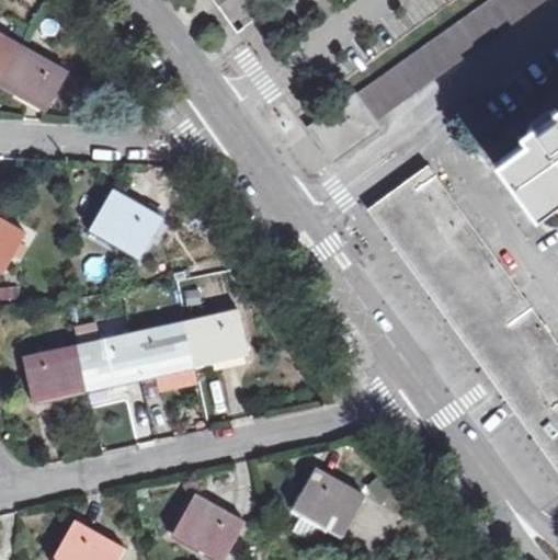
[(486,0),(354,94),(373,120),(545,0),(486,0)]
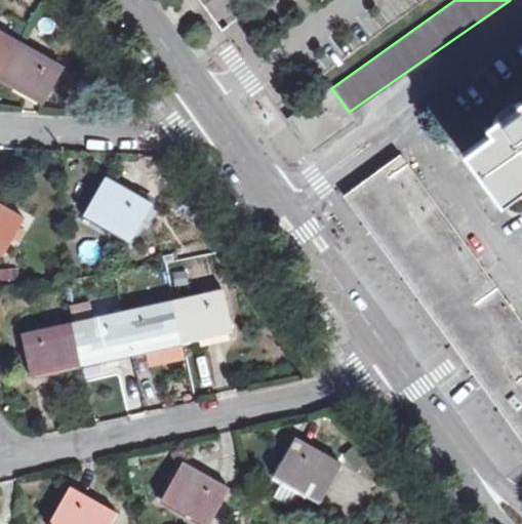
[(0,63),(4,65),(18,41),(0,31),(0,63)]
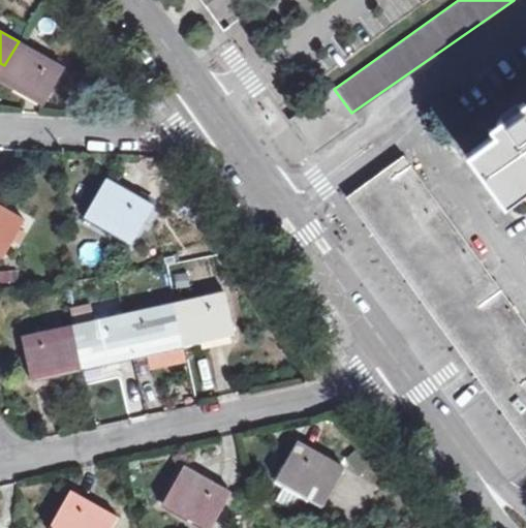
[(63,67),(19,41),(4,65),(51,92),(63,67)]
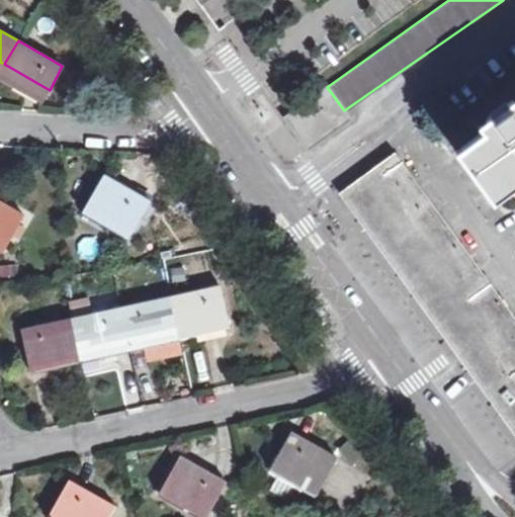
[(50,90),(4,64),(0,71),(0,78),(43,101),(50,90)]
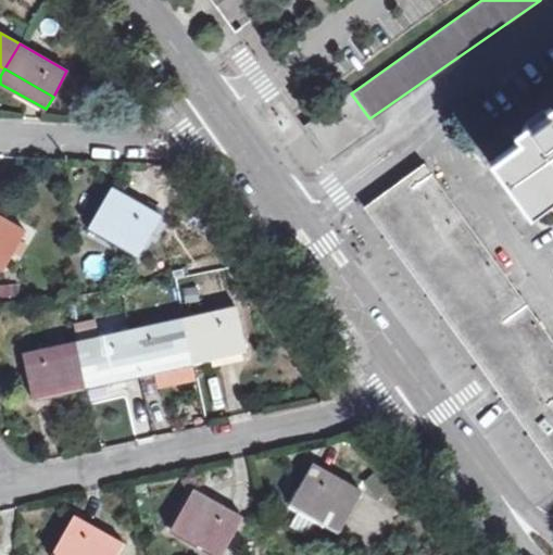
[(376,129),(369,118),(351,93),(304,126),(330,162),(376,129)]
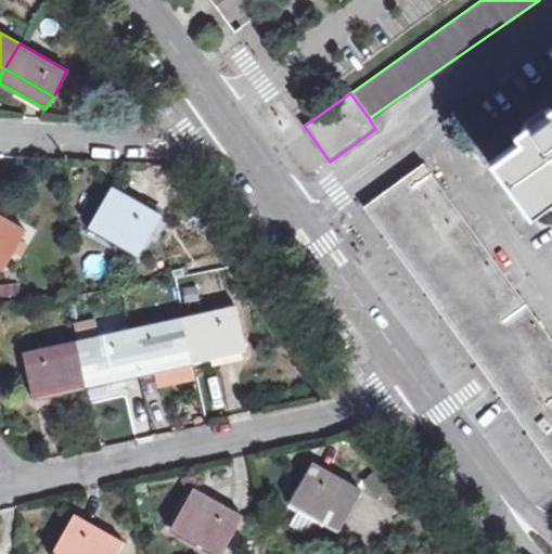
[(551,104),(543,112),(547,116),(527,129),(524,125),(513,132),(518,141),(489,162),(525,208),(551,188),(551,104)]
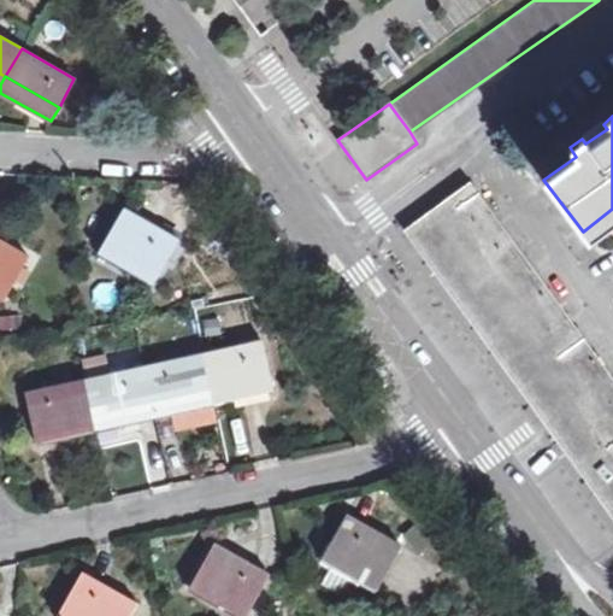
[(612,385),(469,186),(418,222),(612,488),(612,385)]
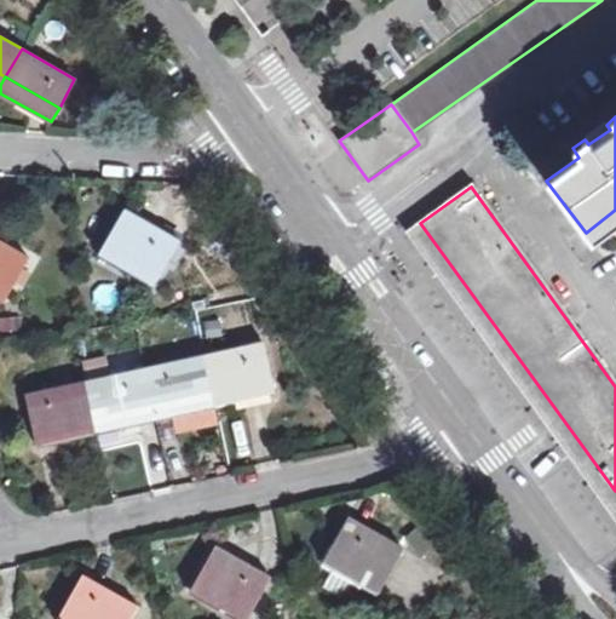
[(99,251),(155,281),(178,240),(122,210),(99,251)]
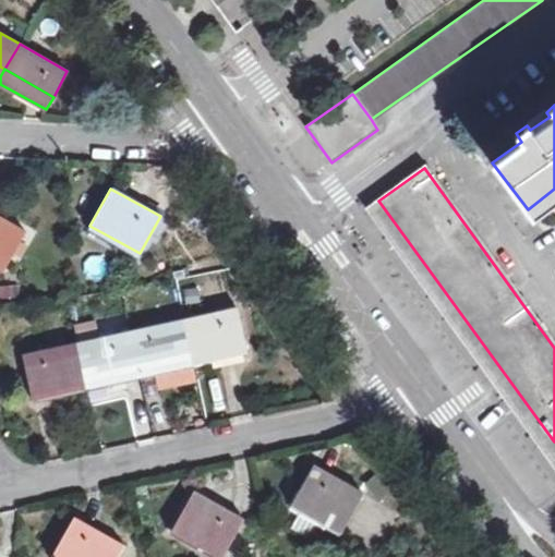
[(554,442),(378,201),(366,210),(554,469),(554,442)]
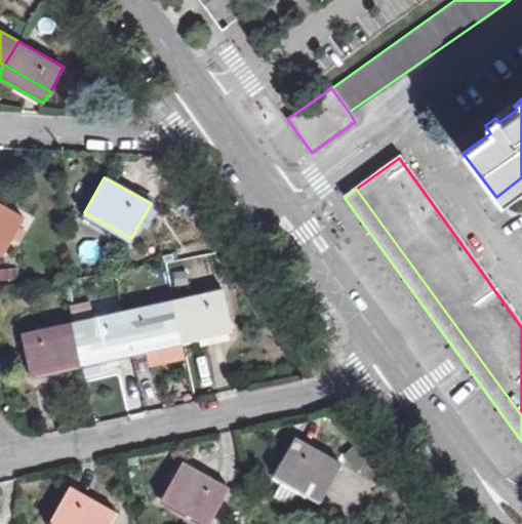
[(0,247),(5,250),(24,218),(0,204),(0,247)]
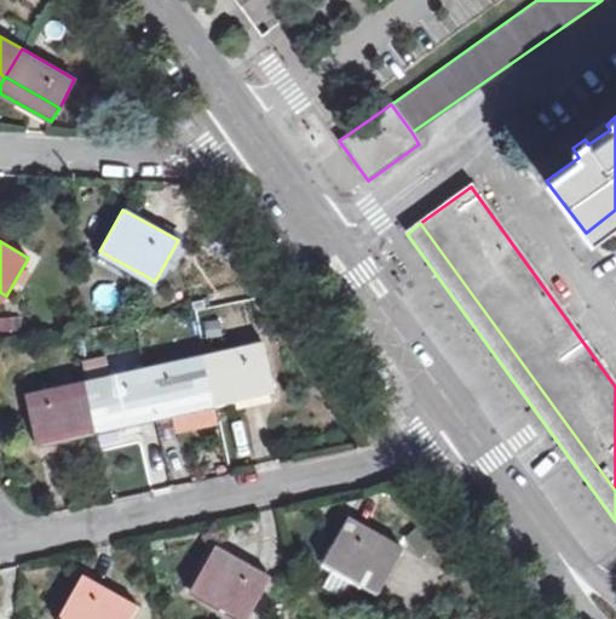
[(260,342),(200,355),(212,410),(228,406),(226,401),(257,395),(258,400),(274,396),(269,376),(260,342)]
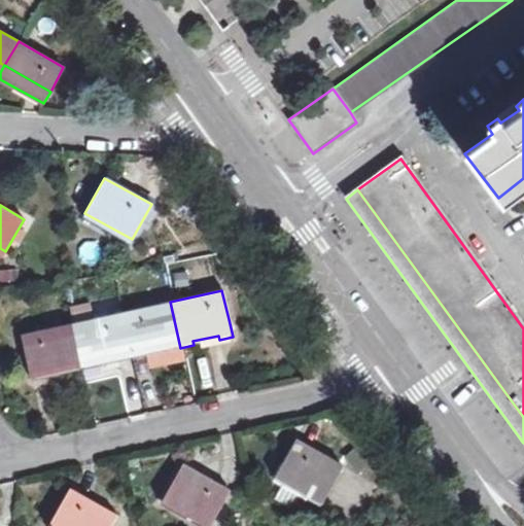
[(170,302),(120,312),(130,353),(162,348),(163,351),(180,348),(170,302)]
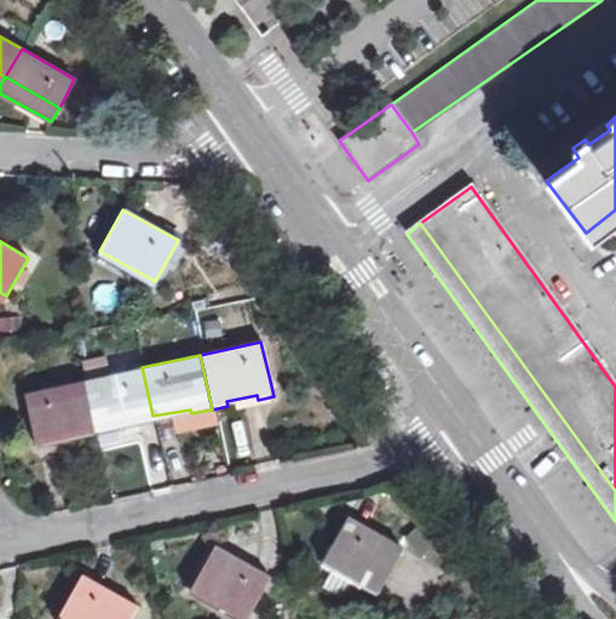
[(391,382),(375,360),(367,366),(383,388),(391,382)]
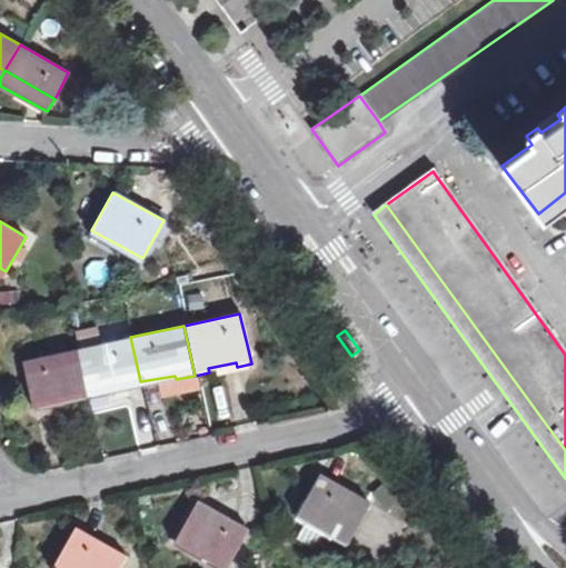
[(130,337),(76,349),(82,380),(109,375),(111,388),(140,381),(130,337)]
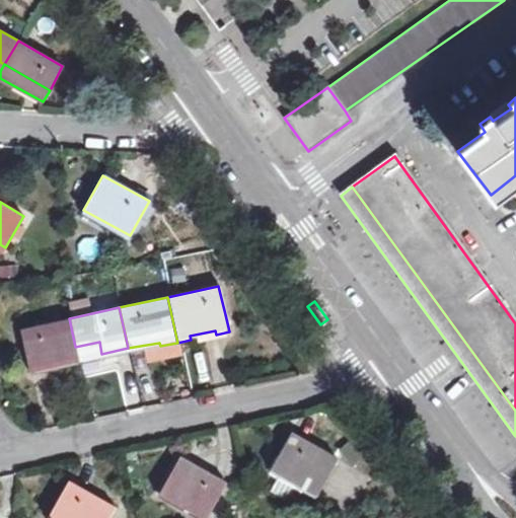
[(76,353),(75,347),(69,318),(19,329),(28,370),(64,362),(63,356),(76,353)]
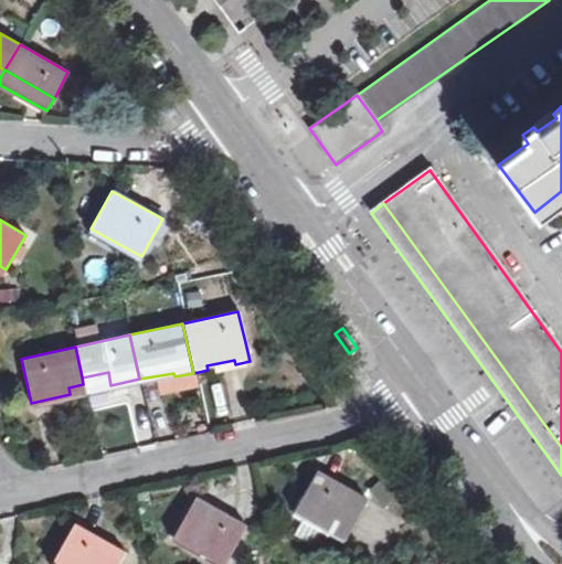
[(82,378),(83,384),(84,391),(110,385),(108,372),(82,378)]
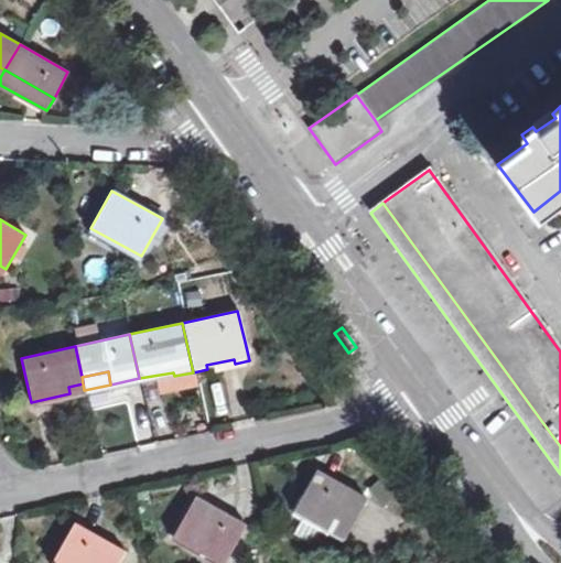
[(68,387),(69,393),(84,390),(83,383),(68,387)]
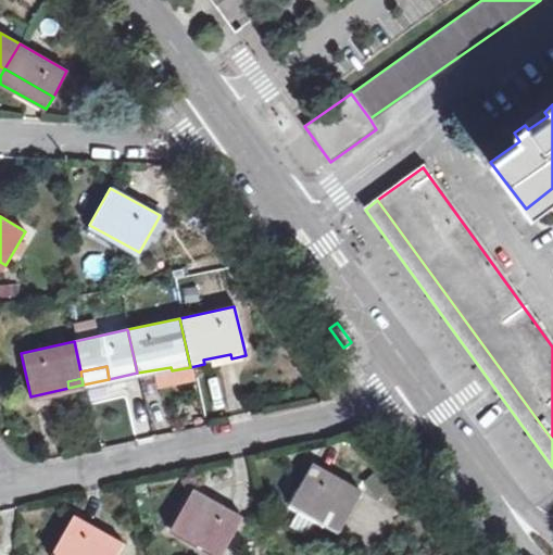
[(298,489),(291,502),(339,528),(360,490),(311,464),(298,489)]
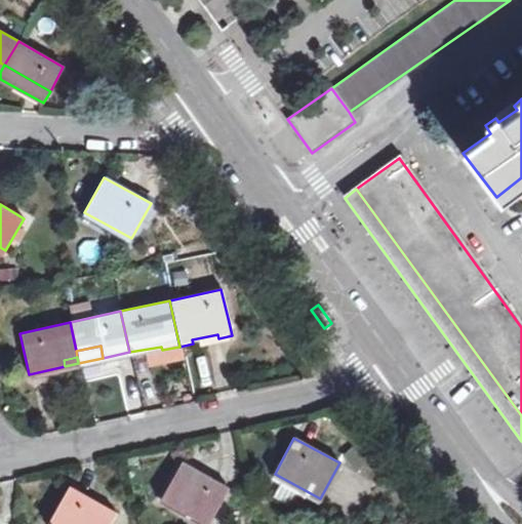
[(366,479),(359,479),(358,451),(348,452),(349,505),(367,505),(366,479)]
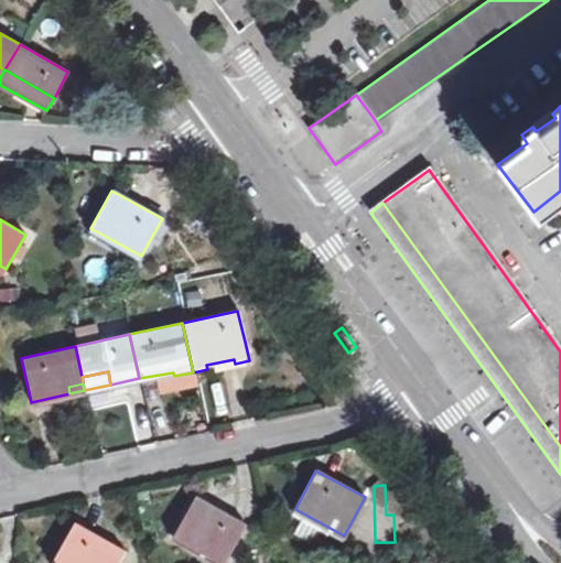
[(175,533),(220,559),(243,522),(195,497),(175,533)]
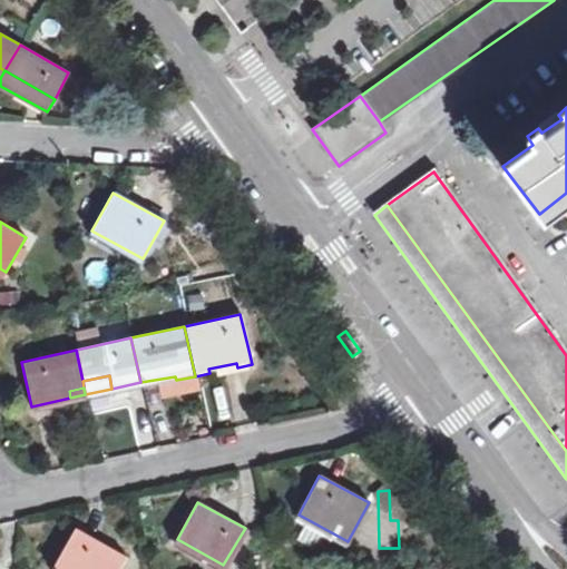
[(115,568),(123,555),(76,528),(54,568),(115,568)]
